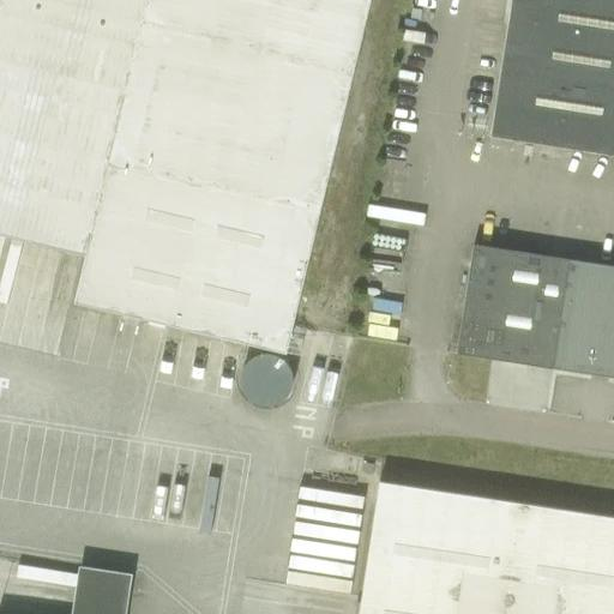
[(0,0),(0,234),(86,254),(74,304),(283,354),(371,0),(0,0)]
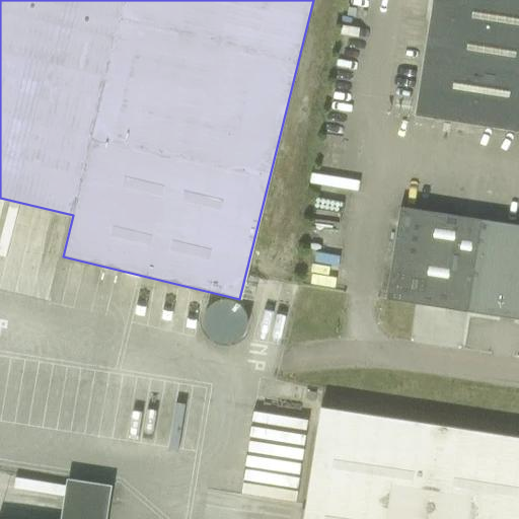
[(518,0),(432,0),(414,117),(518,132),(518,0)]
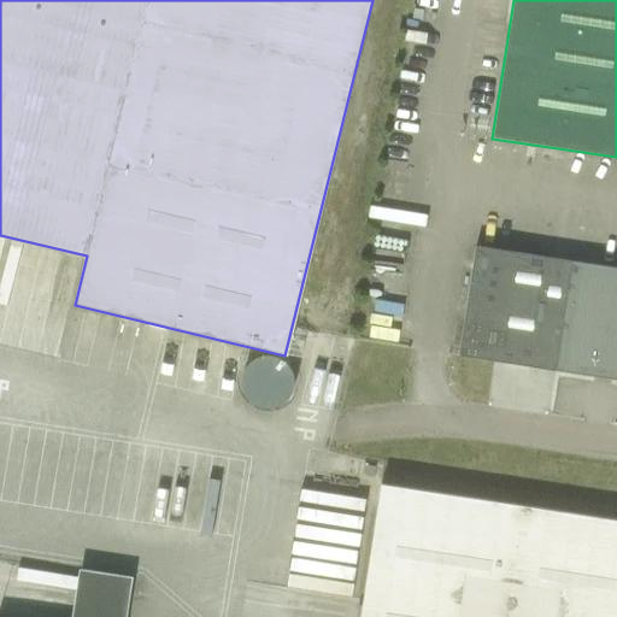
[(616,268),(475,247),(459,357),(556,371),(557,363),(616,371),(616,268)]
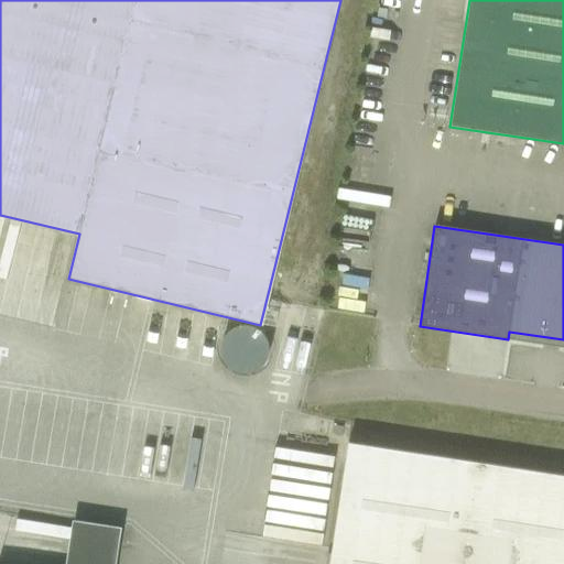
[(257,370),(259,368),(260,368),(263,365),(266,361),(268,358),(269,354),(269,349),(269,345),(268,342),(266,337),(263,334),(260,332),(257,328),(253,327),(249,326),(245,325),(241,326),(237,327),(232,328),(230,331),(227,334),(225,337),(223,342),(221,345),(221,349),(221,354),(223,358),(225,361),(227,365),(229,368),(232,370),(237,372),(241,373),(245,373),(249,373),(253,372),(257,370)]
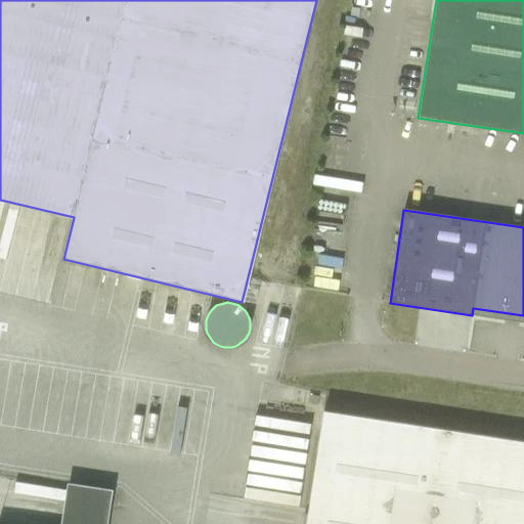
[(523,523),(523,441),(323,411),(306,523),(107,523),(114,490),(69,483),(61,523),(523,523)]
